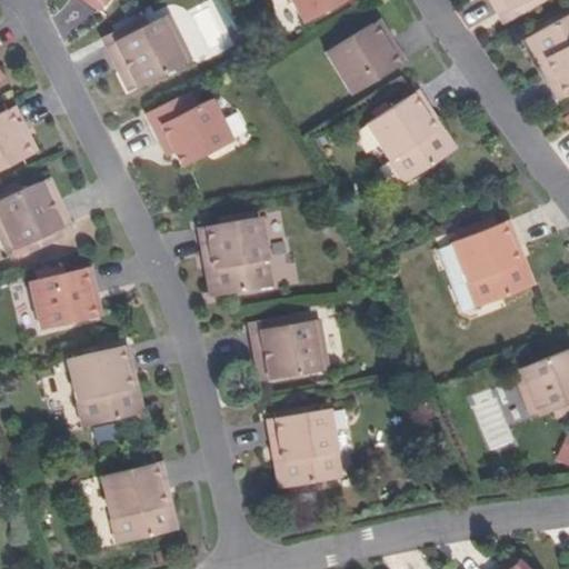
[(81,0),(98,12),(107,0),(81,0)]
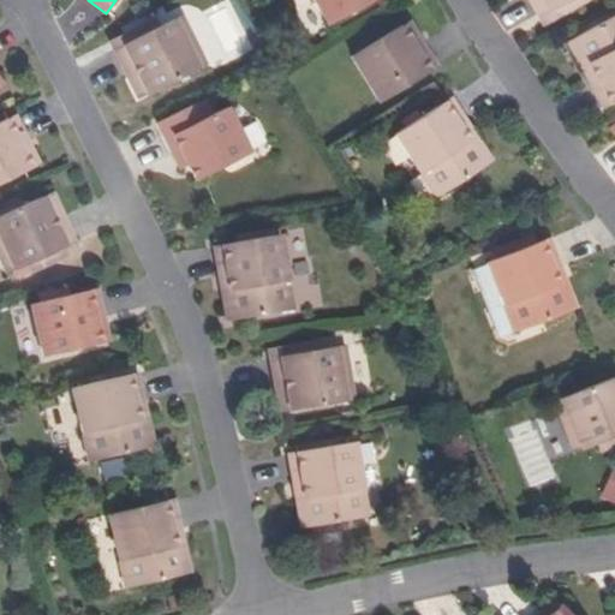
[(372,0),(314,0),(327,25),(372,0)]
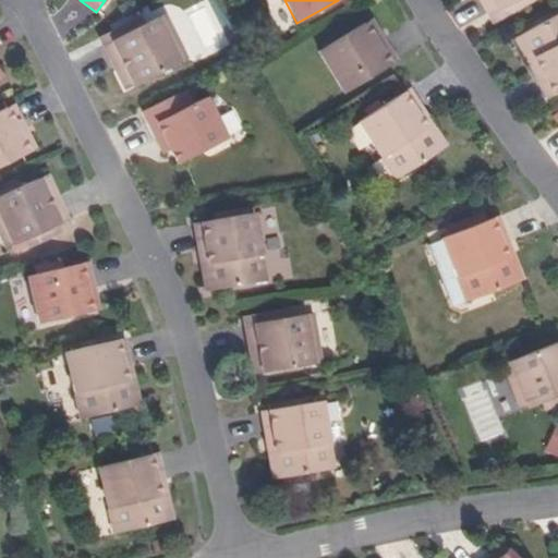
[(480,0),(488,15),(516,0),(480,0)]
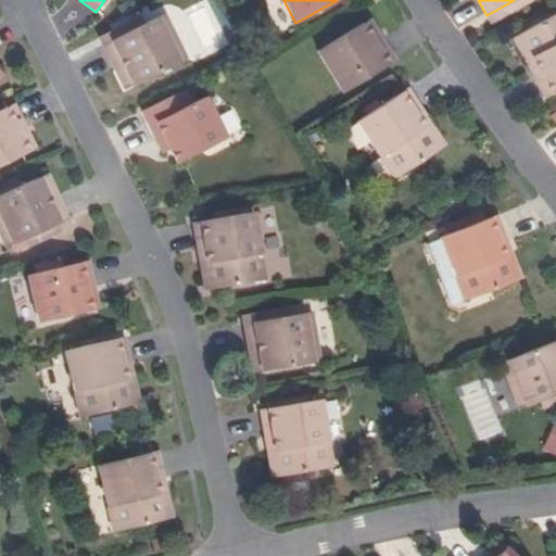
[(533,0),(514,0),(487,15),(491,24),(534,0),(533,0)]
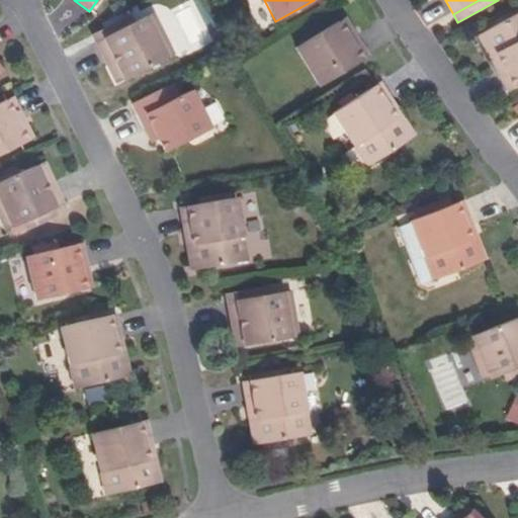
[(503,65),(496,69),(509,91),(517,85),(517,13),(486,31),(503,65)]
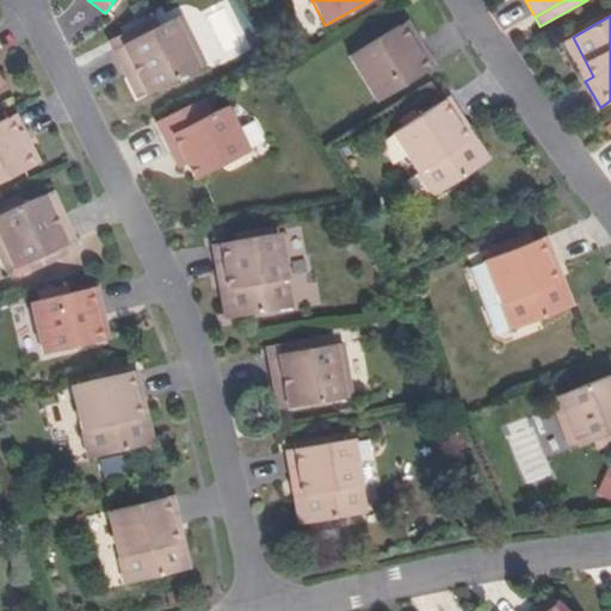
[(190,37),(180,18),(159,29),(111,51),(125,79),(136,74),(146,94),(195,71),(180,43),(190,37)]
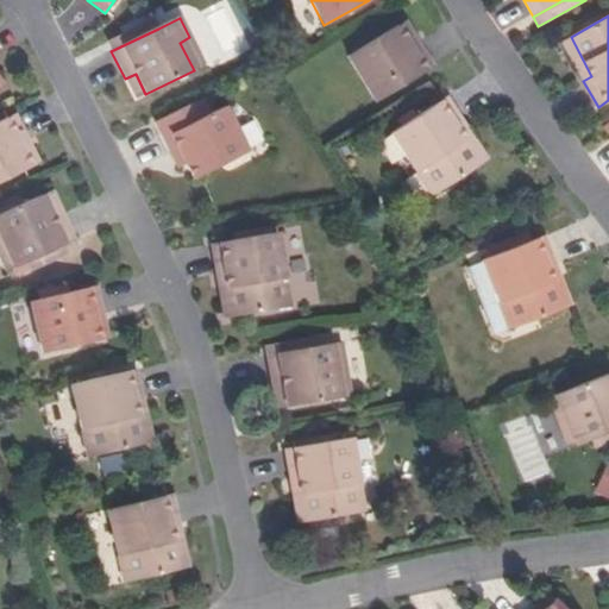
[(107,42),(111,51),(158,29),(155,19),(107,42)]
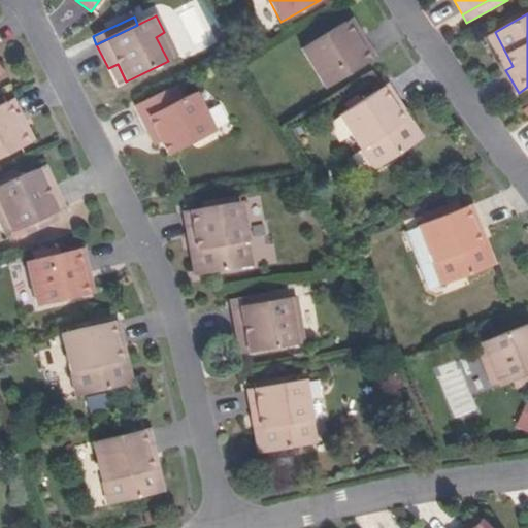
[(357,40),(363,37),(352,18),(344,22),(357,40)]
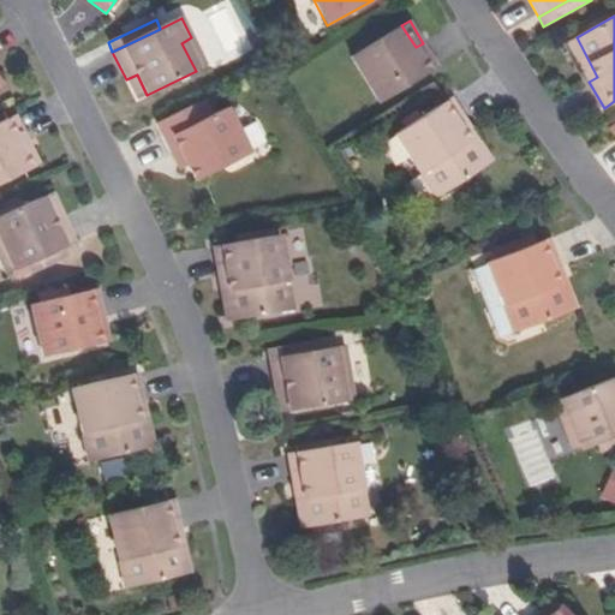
[(423,43),(416,47),(401,25),(350,58),(378,103),(437,67),(423,43)]
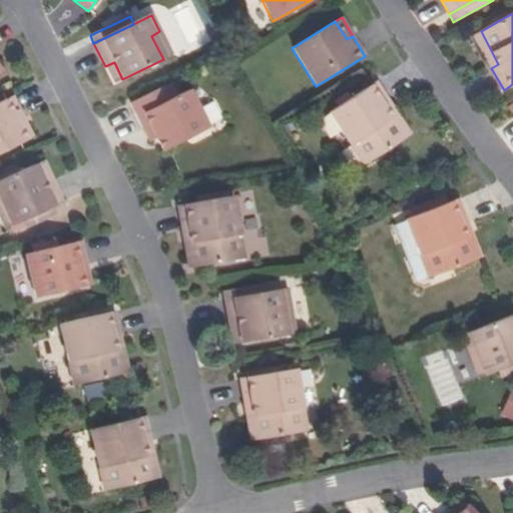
[(151,36),(163,59),(171,55),(159,31),(151,36)]
